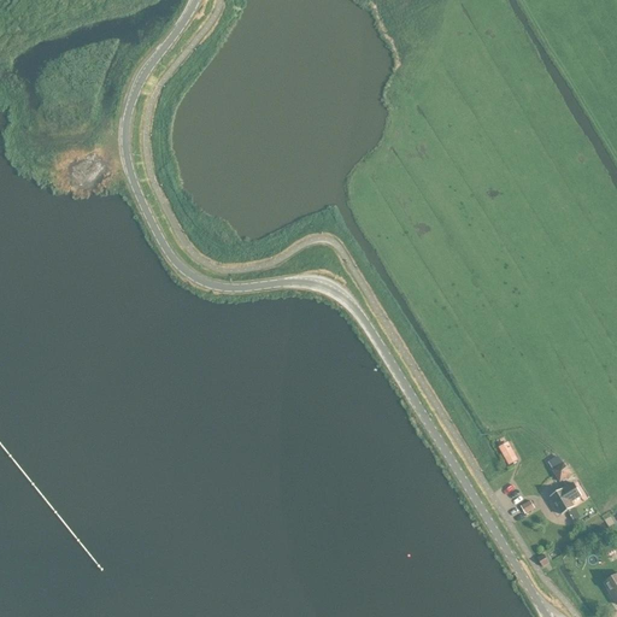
[(498,446),(509,465),(517,460),(507,441),(498,446)]
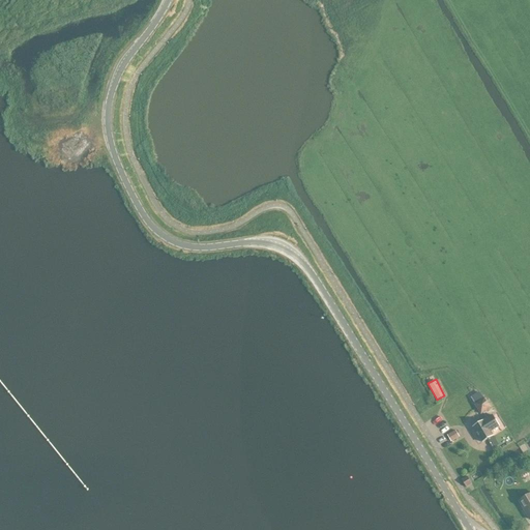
[(471,398),(480,413),(490,408),(479,392),(471,398)]
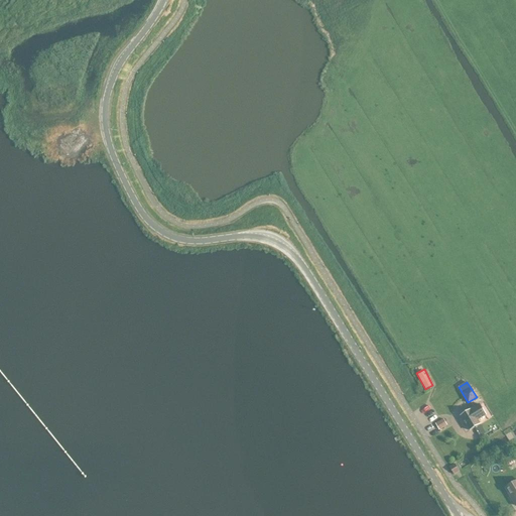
[(478,420),(487,415),(480,403),(461,415),(469,430),(475,427),(480,435),(485,432),(478,420)]
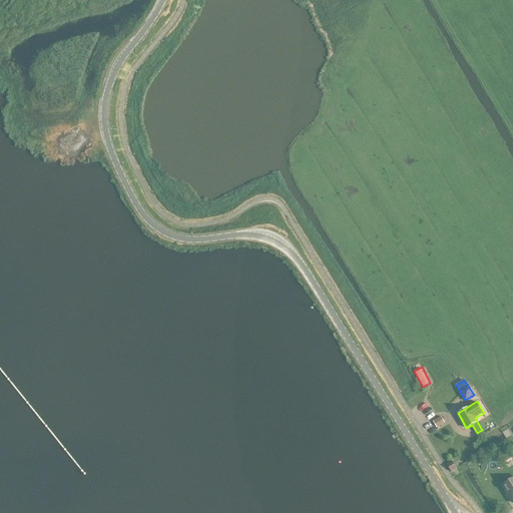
[(444,422),(441,417),(433,421),(437,427),(444,422)]
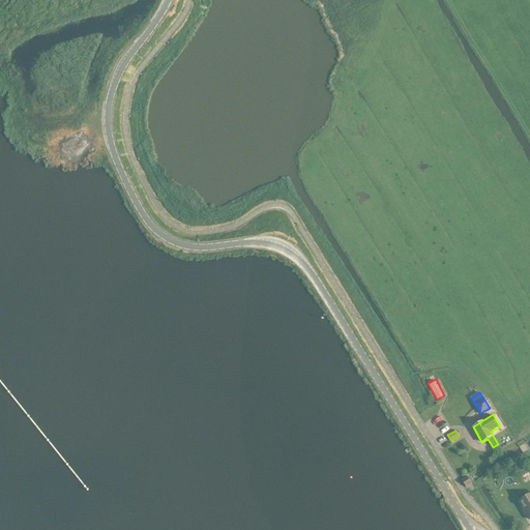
[(466,487),(471,483),(471,482),(468,477),(467,476),(462,479),(465,483),(466,487)]
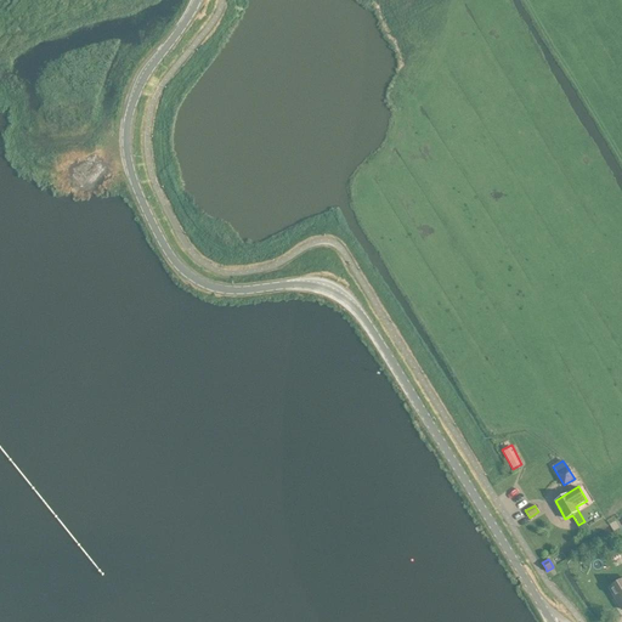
[(621,609),(621,580),(609,588),(621,609)]
